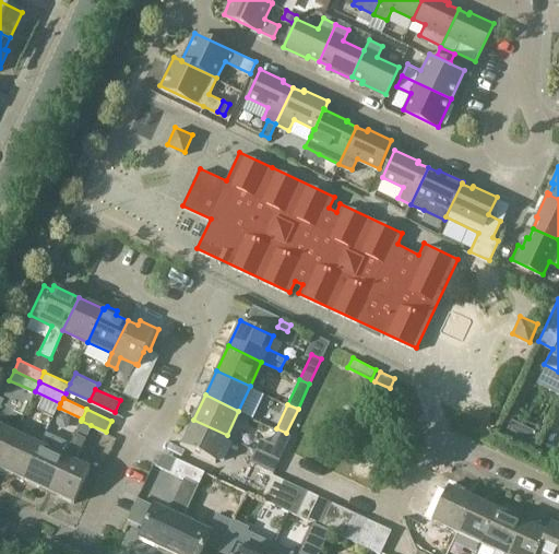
[(227,435),(193,420),(182,445),(215,460),(227,435)]
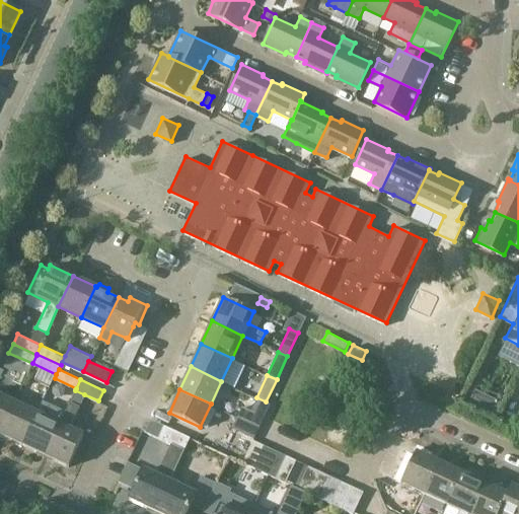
[(65,410),(45,453),(68,464),(83,434),(69,427),(84,394),(75,390),(65,410)]
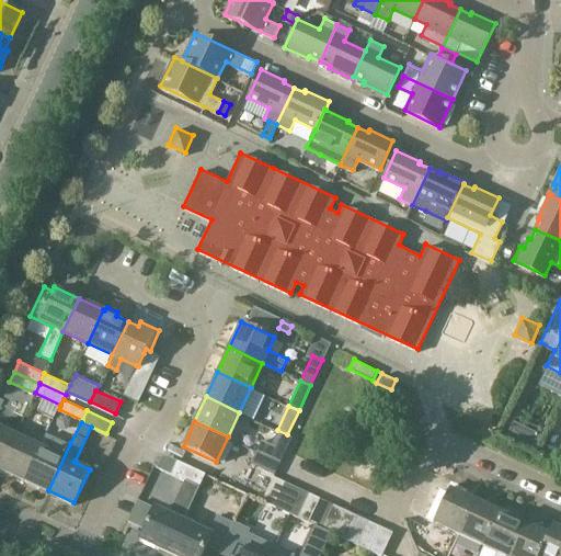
[(526,426),(519,441),(534,447),(540,433),(526,426)]
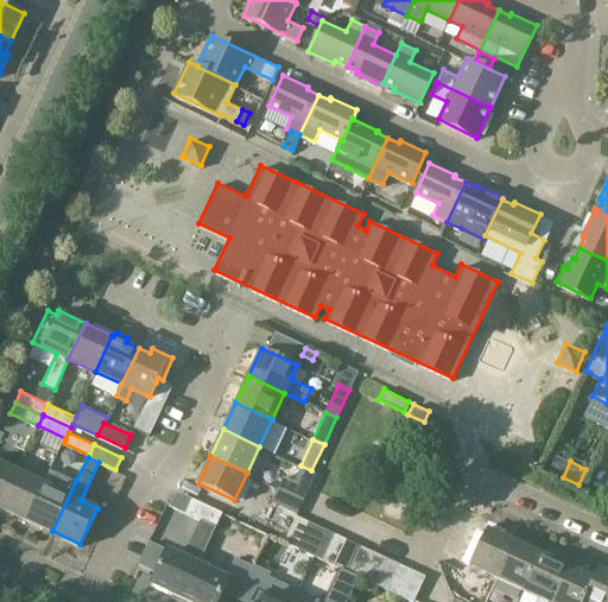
[(0,504),(17,470),(0,462),(0,504)]
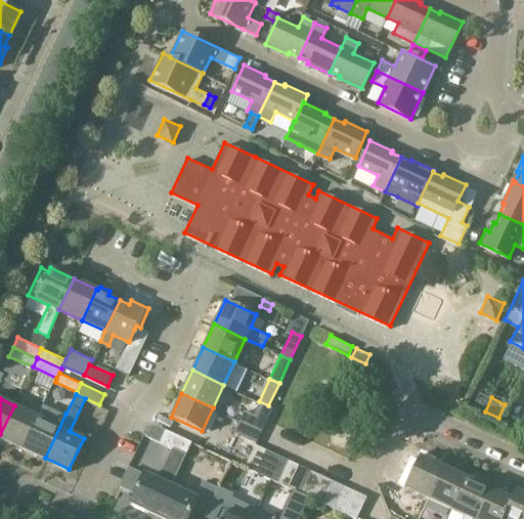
[(245,408),(239,420),(261,430),(267,419),(263,417),(268,405),(259,401),(254,413),(245,408)]
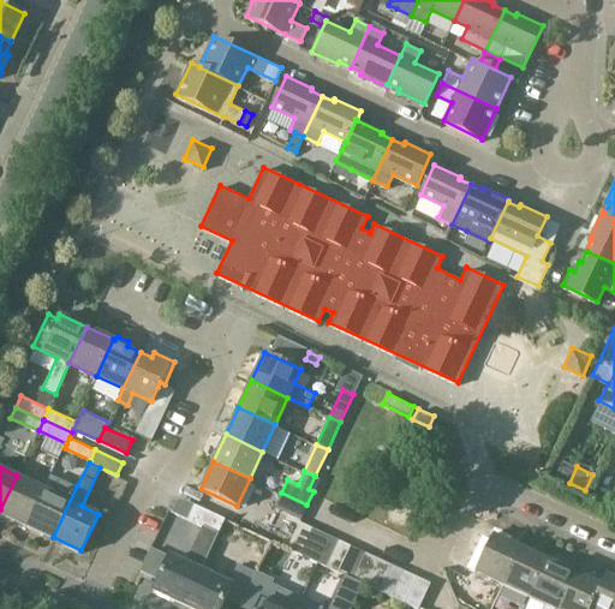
[(25,525),(53,537),(77,485),(51,473),(43,488),(25,525)]
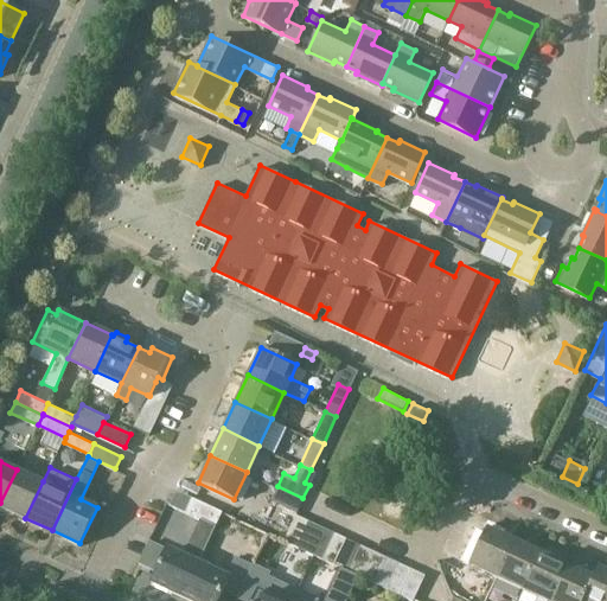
[(0,503),(0,505),(25,518),(43,481),(17,470),(0,503)]
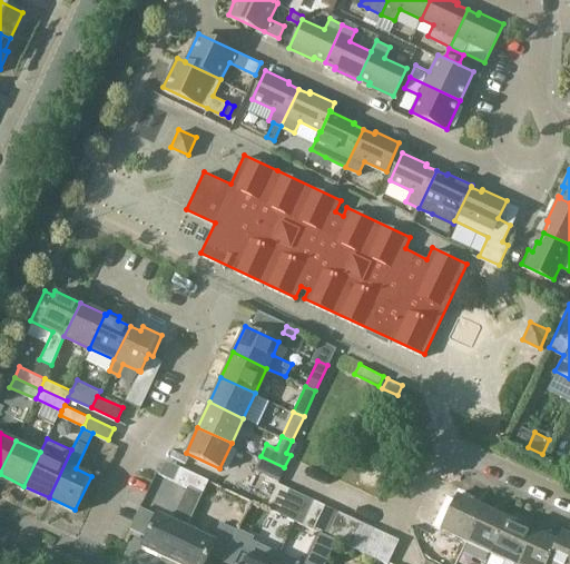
[(284,467),(261,456),(255,468),(278,480),(284,467)]
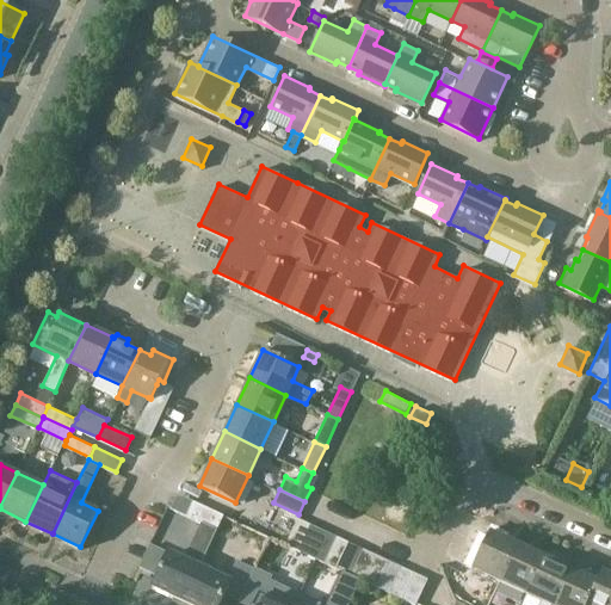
[(152,586),(183,600),(201,560),(216,528),(217,528),(223,513),(192,499),(186,513),(202,520),(184,559),(167,550),(152,586)]
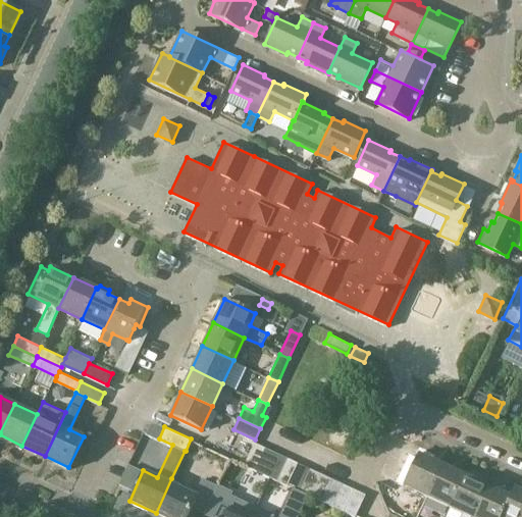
[(244,463),(256,469),(266,447),(254,442),(244,463)]
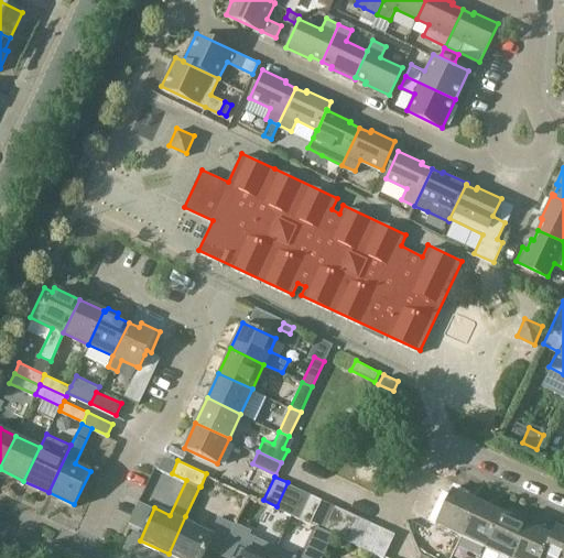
[(300,488),(288,482),(277,506),(288,512),(300,488)]
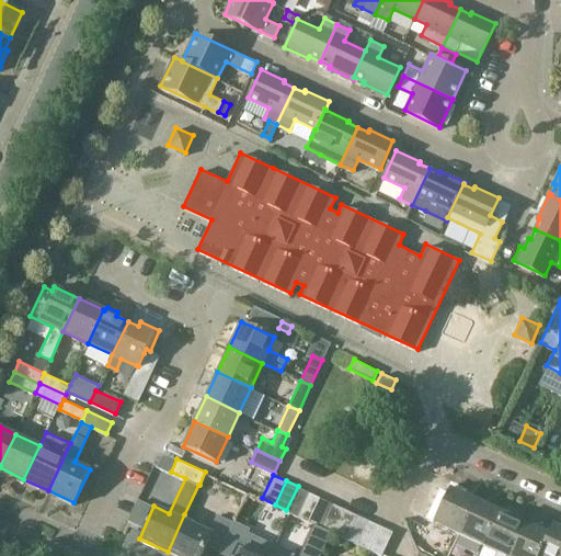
[(286,510),(298,515),(309,491),(298,486),(286,510)]
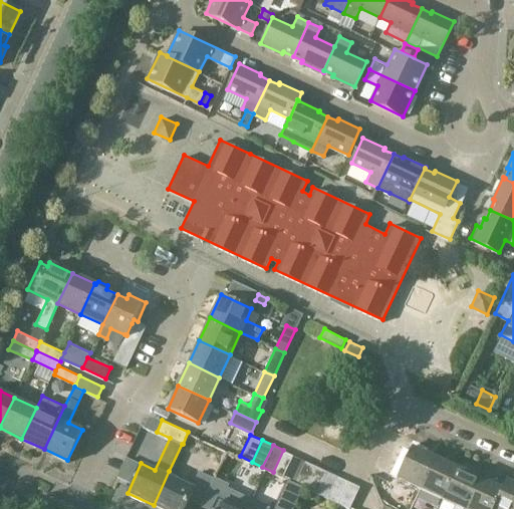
[(398,476),(421,487),(435,456),(412,446),(398,476)]
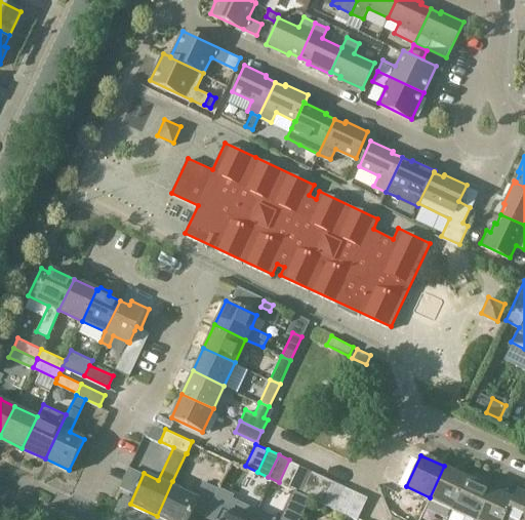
[(279,482),(290,487),(300,465),(289,460),(279,482)]
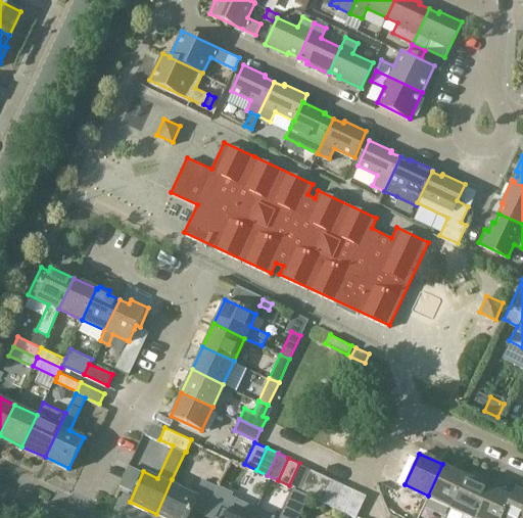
[(289,485),(300,490),(311,468),(299,463),(289,485)]
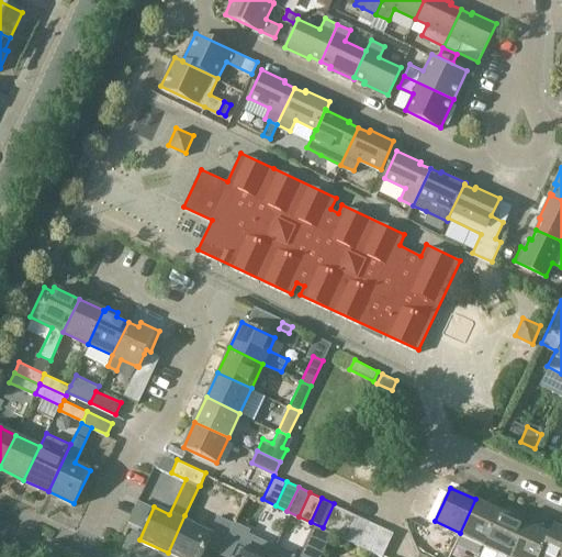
[(460,533),(483,544),(499,511),(475,499),(460,533)]
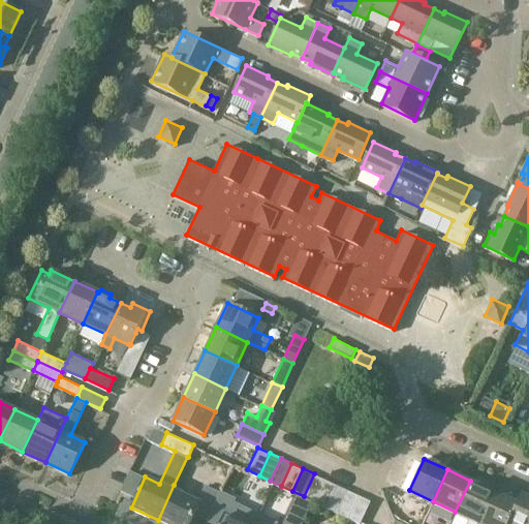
[(304,496),(314,501),(325,479),(314,473),(304,496)]
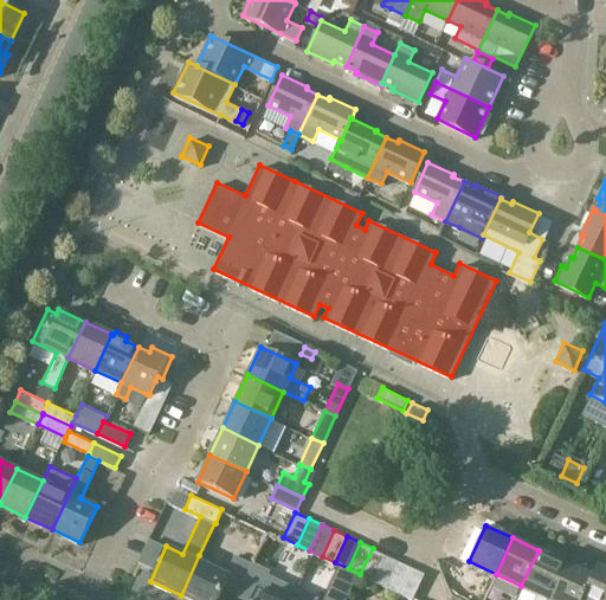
[(360,574),(373,580),(385,554),(373,548),(360,574)]
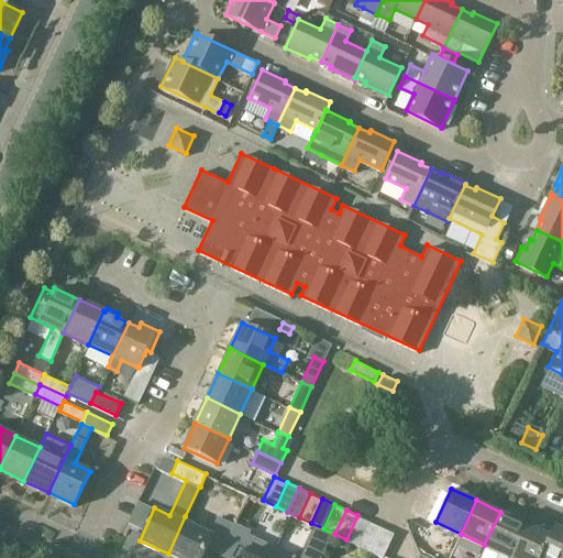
[(500,512),(484,545),(509,557),(525,523),(515,518),(516,514),(506,510),(503,513),(500,512)]
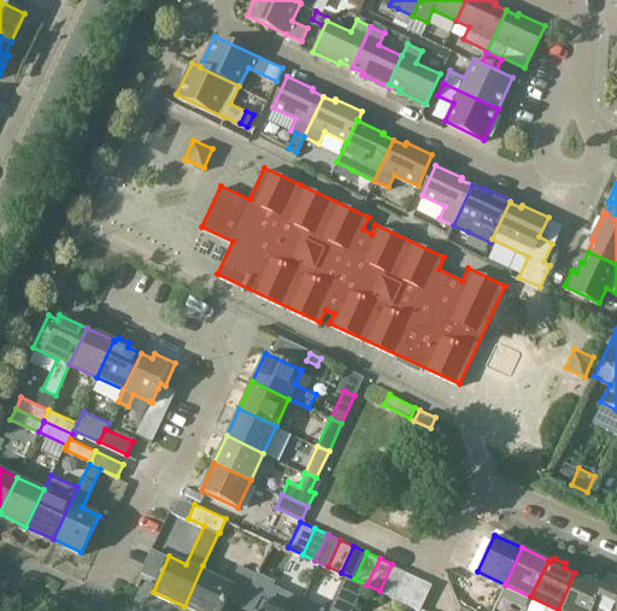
[(219,610),(225,598),(241,605),(256,573),(238,564),(228,583),(212,576),(215,571),(203,565),(184,606),(194,610),(219,610)]
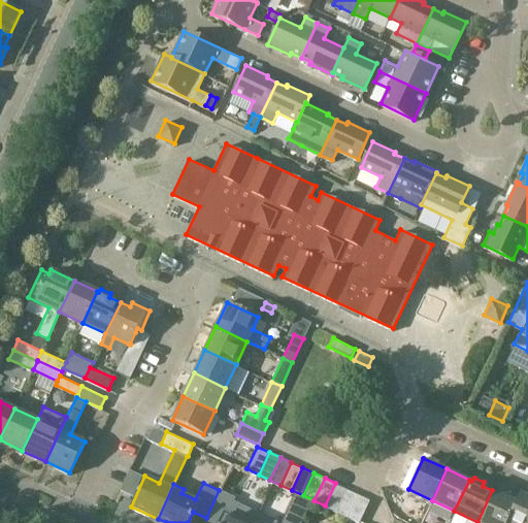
[(325,505),(336,511),(347,488),(335,483),(325,505)]
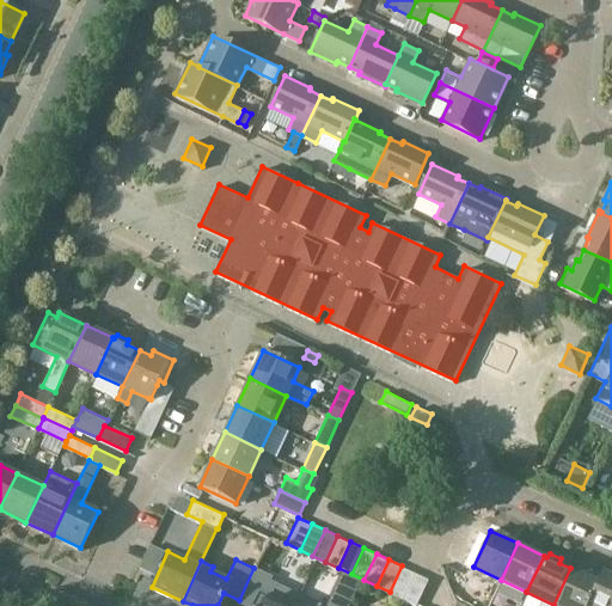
[(390,592),(403,598),(415,571),(402,565),(390,592)]
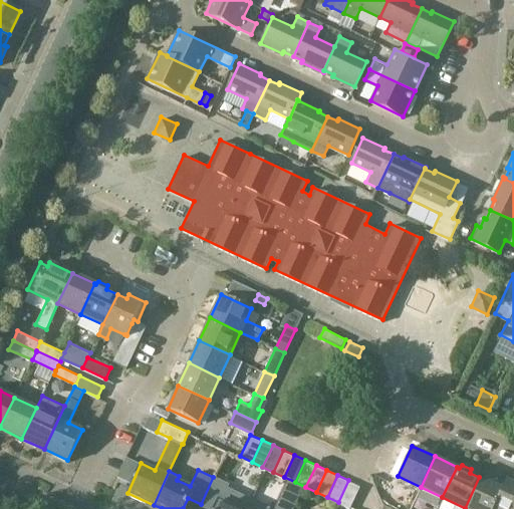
[(245,508),(246,507),(251,497),(228,487),(229,484),(213,477),(201,504),(210,508),(245,508)]
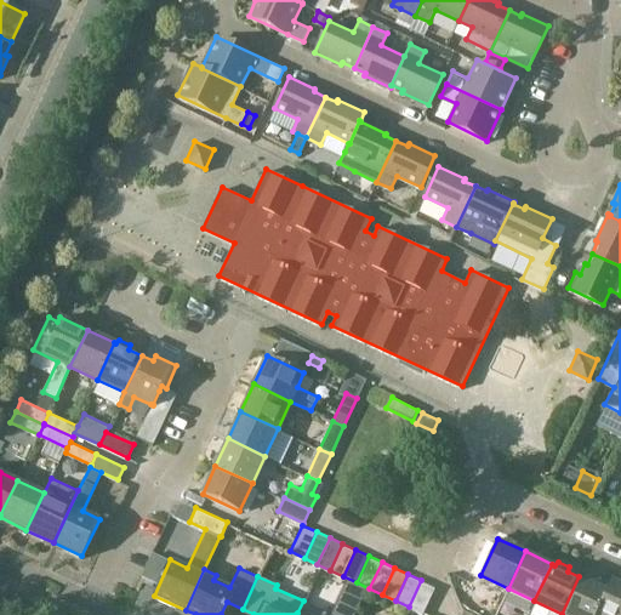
[(562,614),(564,614),(596,614),(609,585),(597,579),(592,582),(579,576),(562,614)]
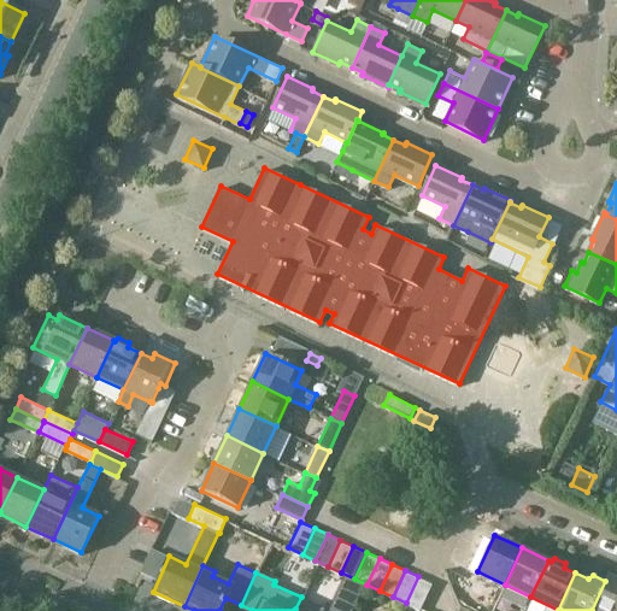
[(616,610),(616,579),(609,575),(605,581),(592,610),(616,610)]
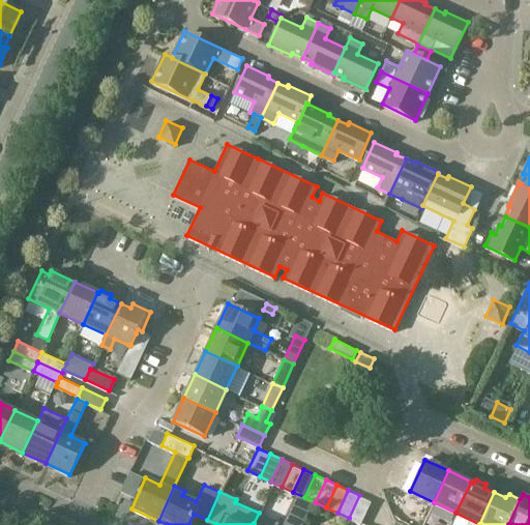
[(359,495),(349,518),(360,523),(371,500),(359,495)]
